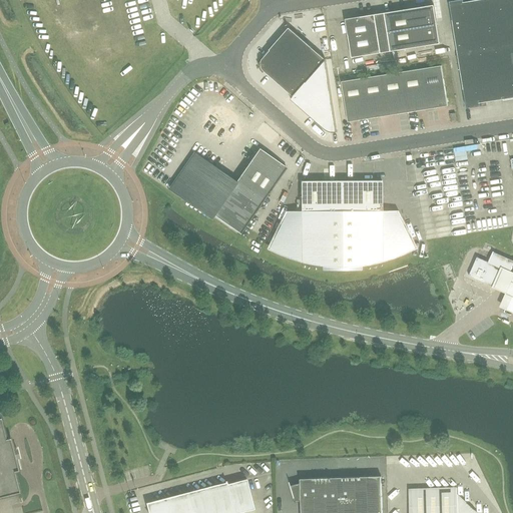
[(462,0),(458,0),(450,1),(467,108),(480,106),(479,103),(512,97),(512,0),(476,0),(463,2),(462,0)]
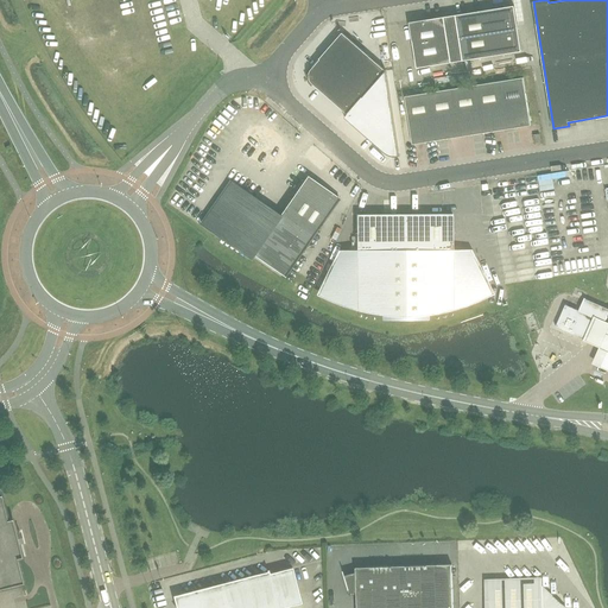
[(417,68),(521,51),(514,6),(410,23),(417,68)]
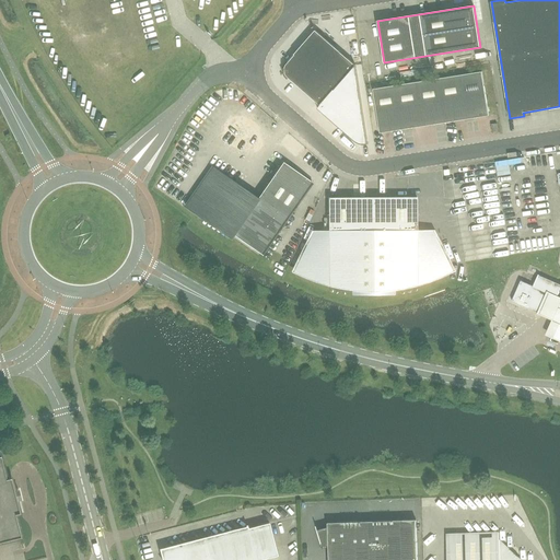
[(287,65),(286,68),(286,72),(287,76),(289,78),(321,105),(317,108),(353,140),(356,142),(358,143),(360,143),(362,144),(364,144),(366,144),(368,144),(356,66),(315,31),(294,55),(295,55),(287,65)]
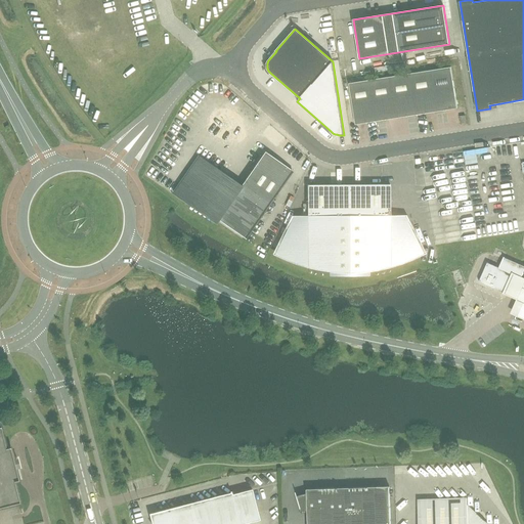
[(349,83),(355,125),(457,108),(451,67),(349,83)]
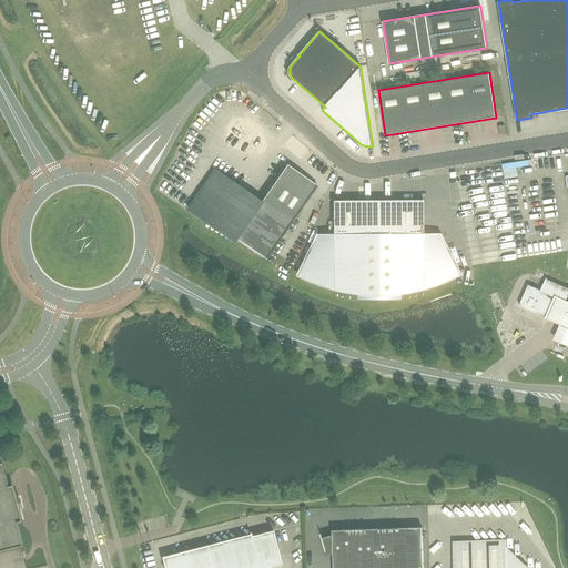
[(231,131),(236,134),(242,127),(236,123),(231,131)]
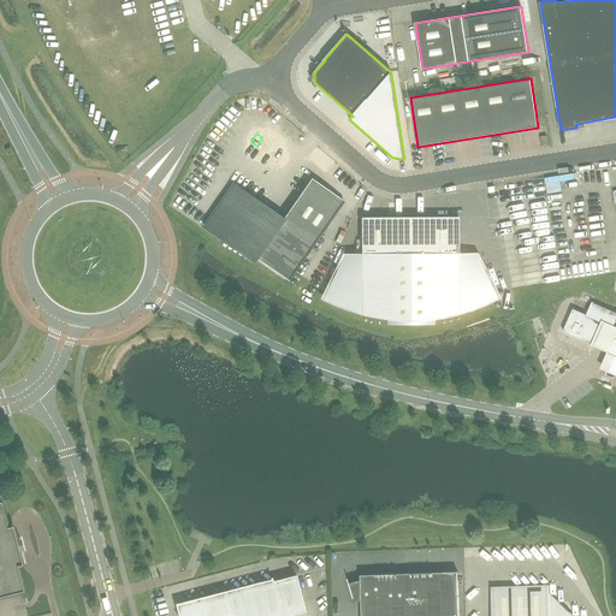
[(255,258),(286,279),(342,200),(312,178),(279,225),(270,218),(256,208),(244,197),(232,185),(205,226),(211,229),(221,234),(232,240),(248,249),(258,255),(255,258)]
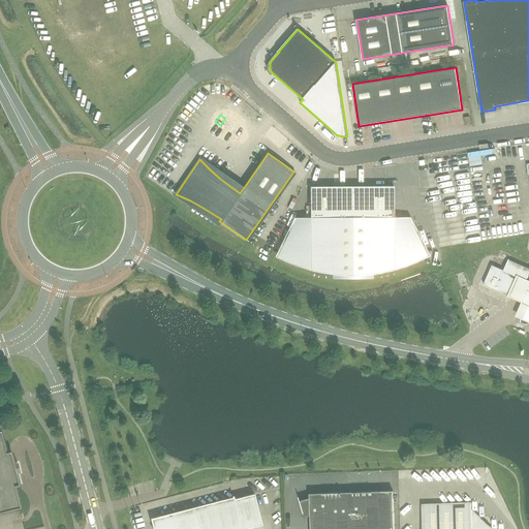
[(415,260),(426,255),(409,222),(397,222),(394,218),(394,186),(352,186),(310,186),(310,218),(308,222),(296,222),(279,256),(289,261),(300,266),(311,269),(321,271),(331,272),(331,279),(373,279),(373,272),(383,271),(394,268),(405,265),(415,260)]
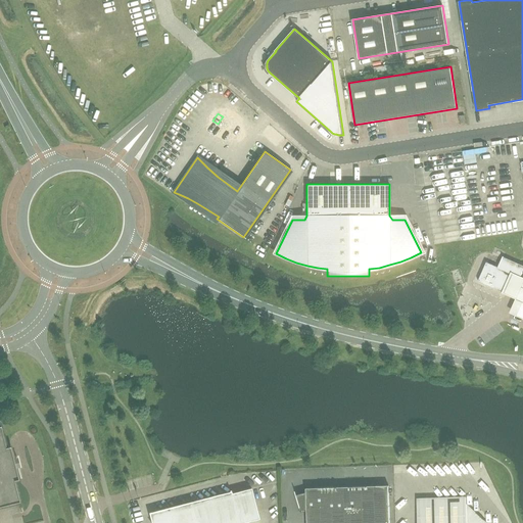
[(246,234),(249,240),(259,235),(256,228),(246,234)]
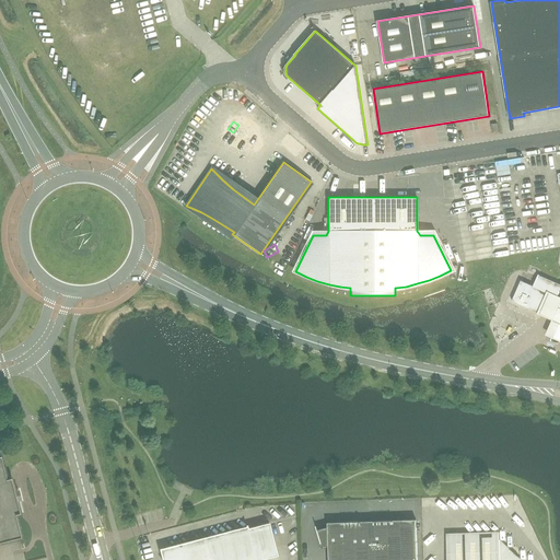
[(521,281),(512,301),(539,313),(548,292),(557,296),(559,290),(559,288),(559,284),(539,276),(536,281),(534,287),(521,281)]
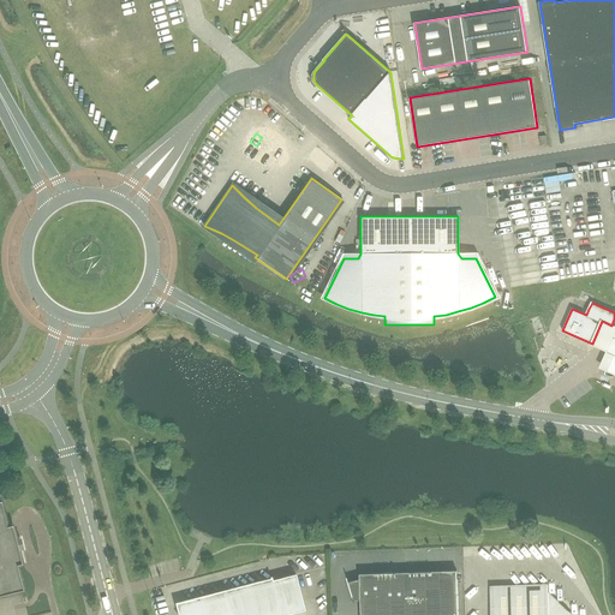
[(614,327),(611,326),(602,321),(592,344),(590,348),(607,356),(605,359),(601,370),(614,376),(614,327)]
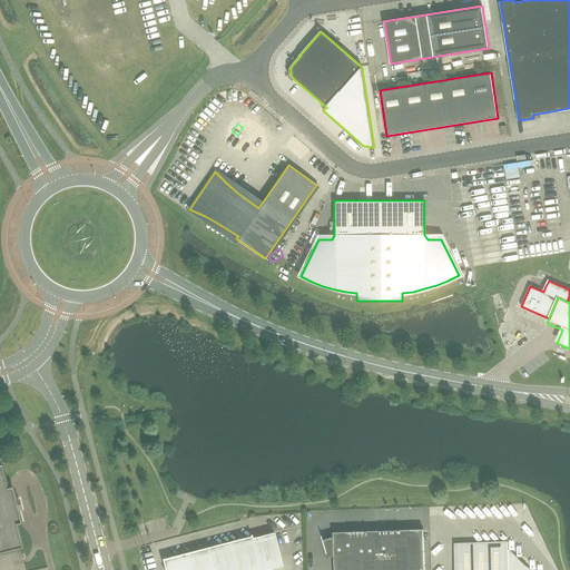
[(1,464),(0,464),(0,552),(21,547),(16,524),(20,523),(11,487),(7,488),(1,464)]
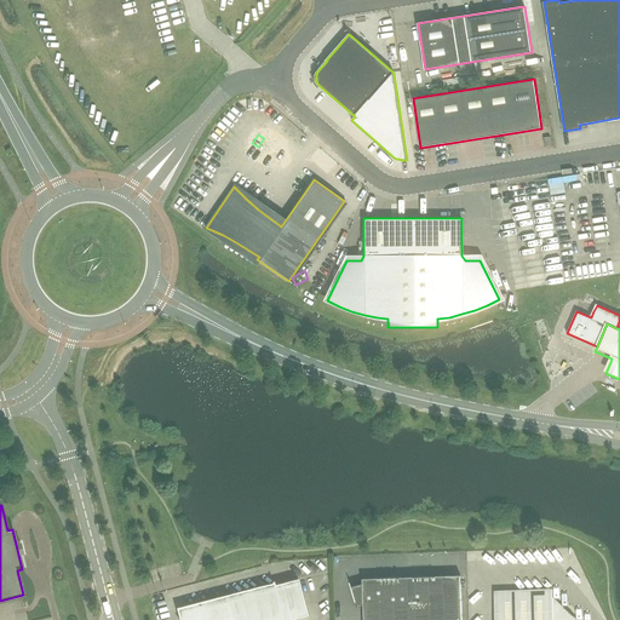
[(363,601),(363,619),(461,619),(460,575),(363,579),(350,583),(355,601),(363,601)]
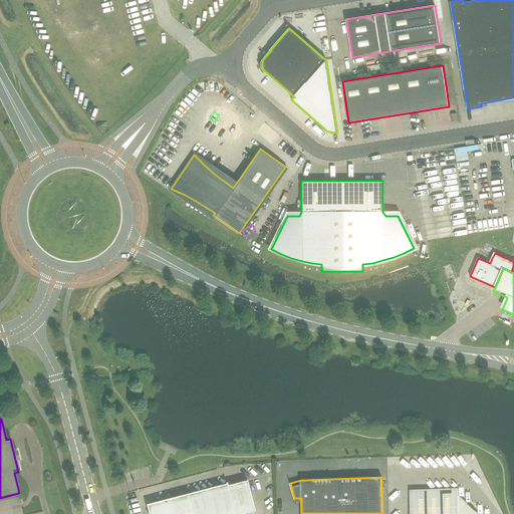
[(238,513),(255,510),(247,480),(228,485),(227,484),(226,484),(226,485),(149,505),(151,513),(238,513)]
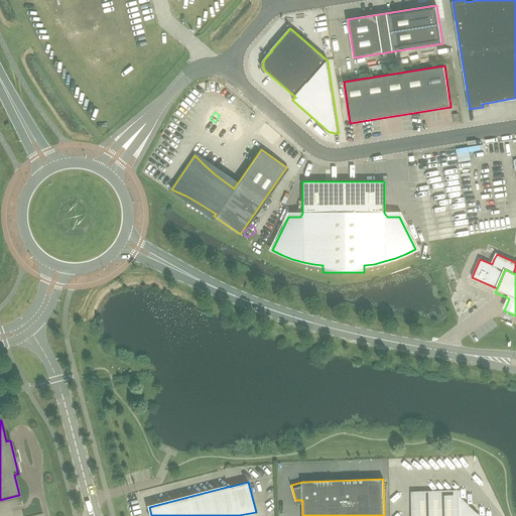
[(480,515),(460,497),(460,490),(411,492),(411,515),(480,515)]
